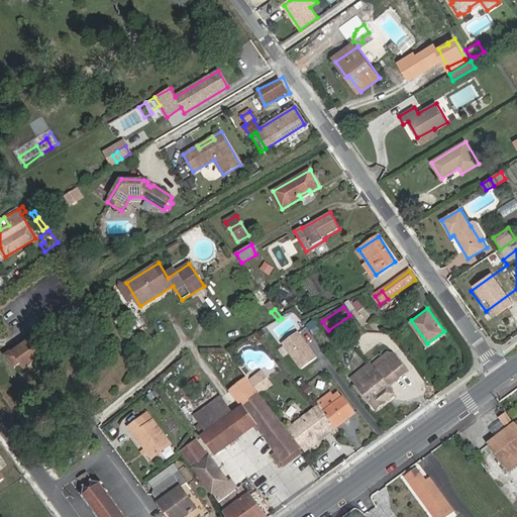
[(316,359),(296,334),(281,345),(301,371),(316,359)]
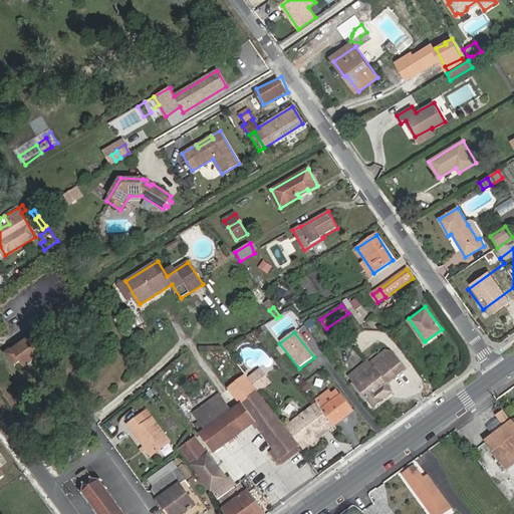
[(46,351),(34,335),(14,350),(12,348),(5,353),(14,365),(21,360),(25,366),(46,351)]
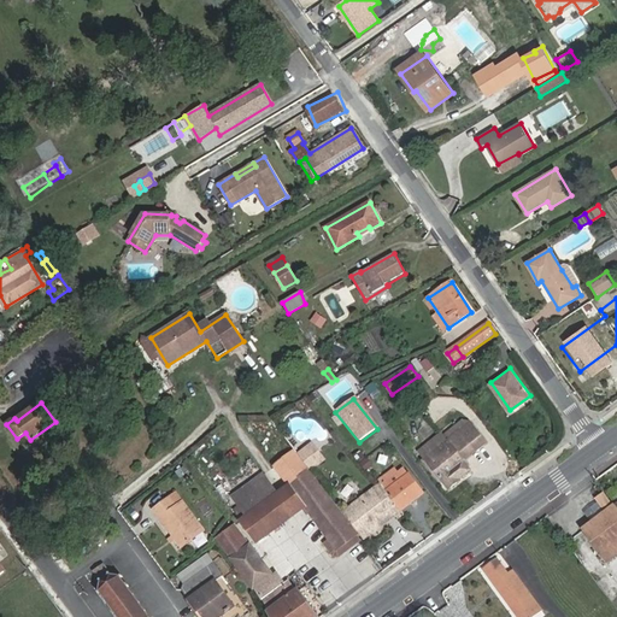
[(448,440),(425,458),(440,479),(448,489),(459,482),(459,480),(470,471),(464,462),(487,442),(471,422),(448,440)]
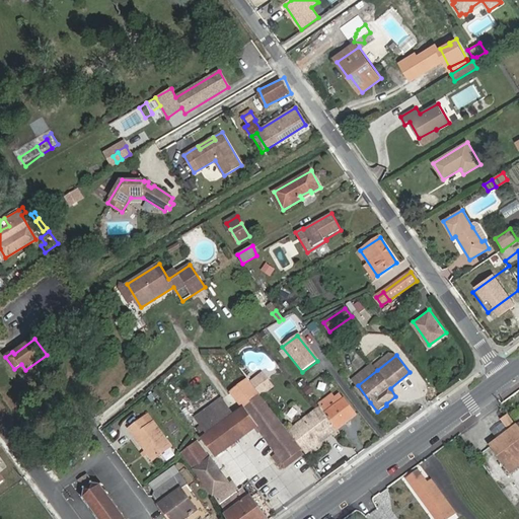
[(353,379),(358,385),(377,370),(372,364),(353,379)]
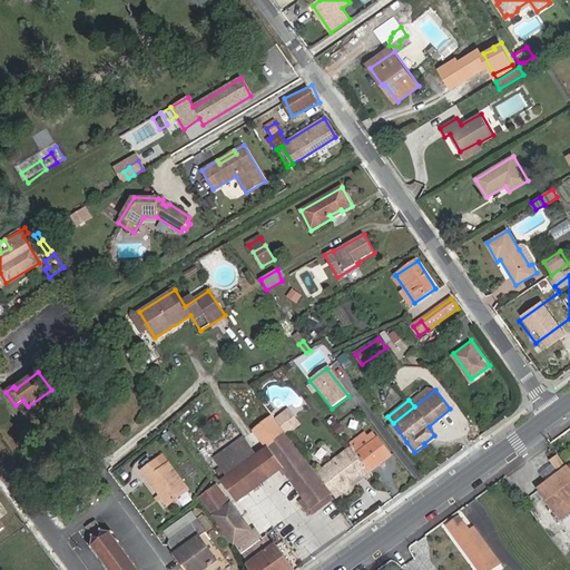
[(277,420),(288,434),(300,424),(290,411),(277,420)]
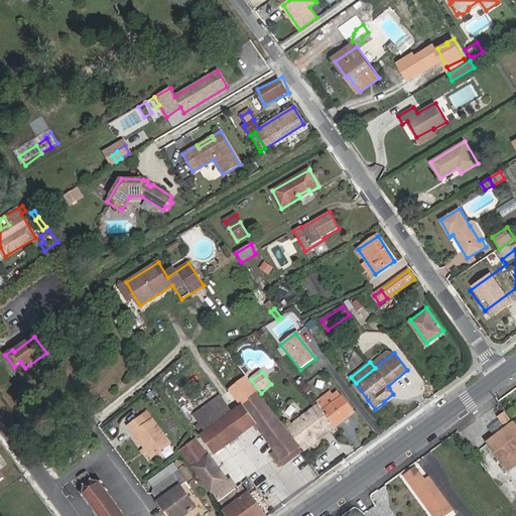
[(338,392),(320,405),(323,408),(336,426),(337,427),(355,413),(338,392)]
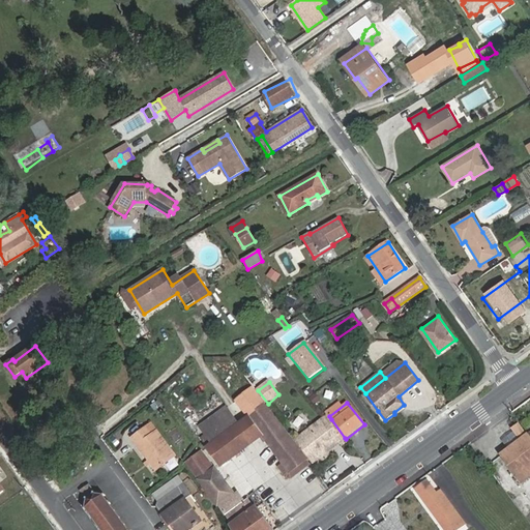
[(265,405),(248,417),(263,436),(283,464),(290,473),(306,460),(265,405)]
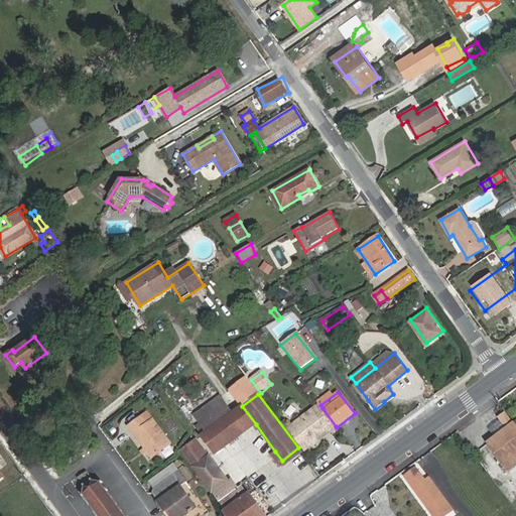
[(211,404),(195,415),(207,432),(212,428),(223,420),(211,404)]
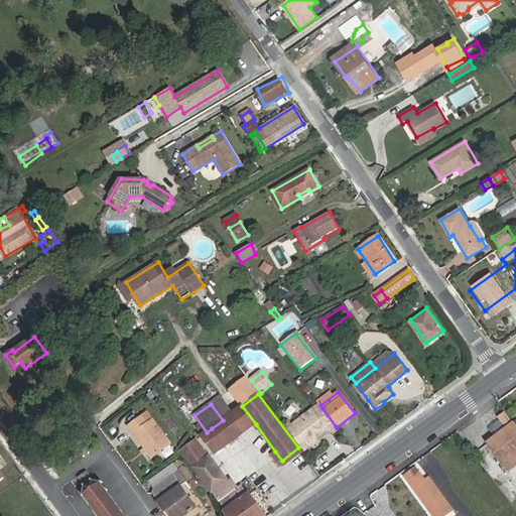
[(304,450),(336,426),(323,408),(320,405),(319,405),(287,429),(290,433),(304,450)]
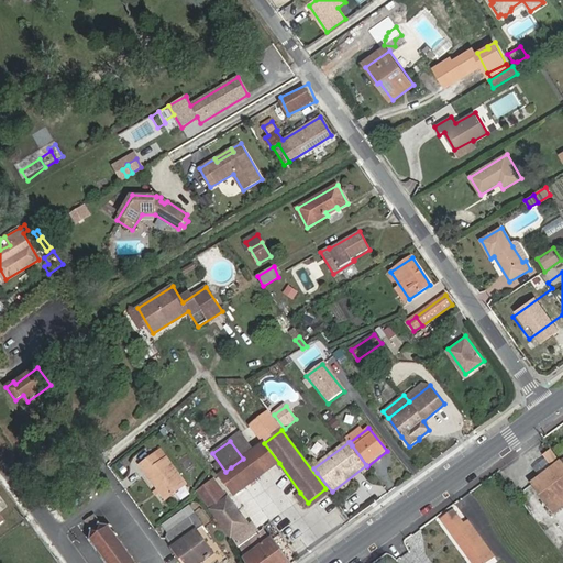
[(243,459),(231,467),(246,487),(279,463),(264,443),(243,459)]
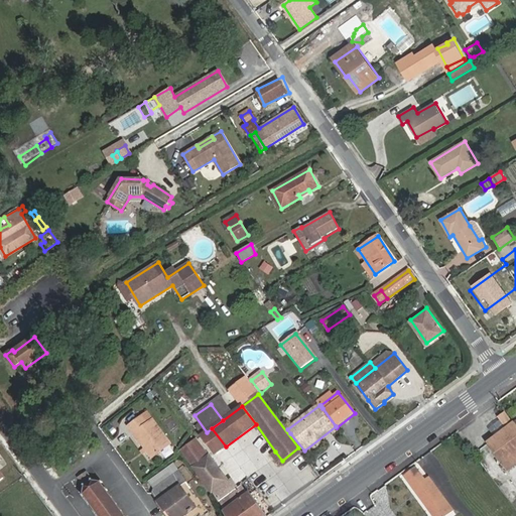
[(146,424),(152,420),(147,413),(141,417),(146,424)]
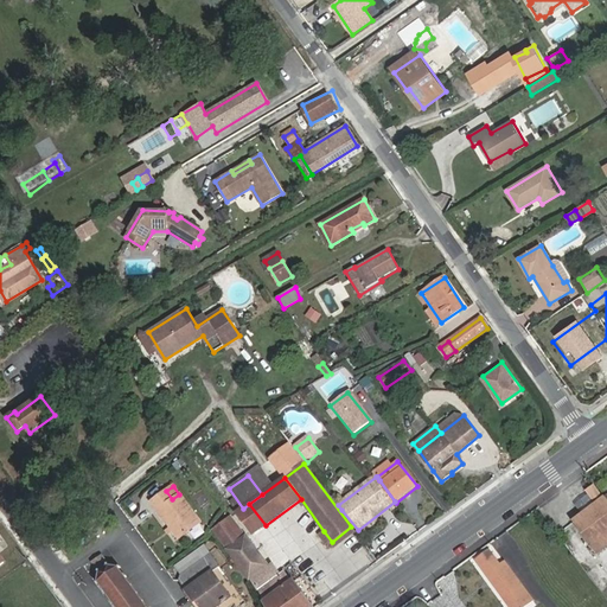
[(606,543),(606,498),(606,497),(601,499),(592,486),(585,491),(595,505),(575,519),(599,550),(606,543)]
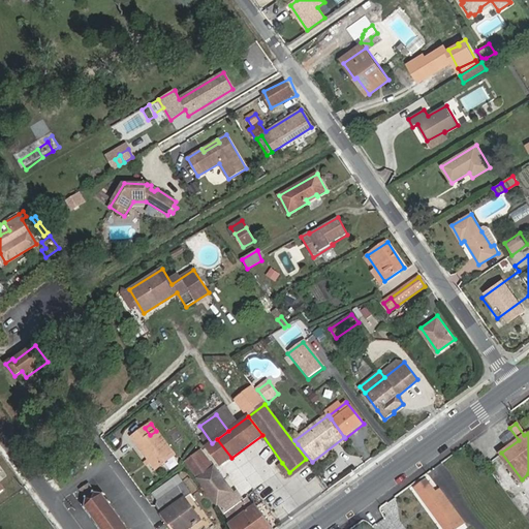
[(175,456),(156,431),(150,435),(145,428),(131,437),(156,469),(175,456)]
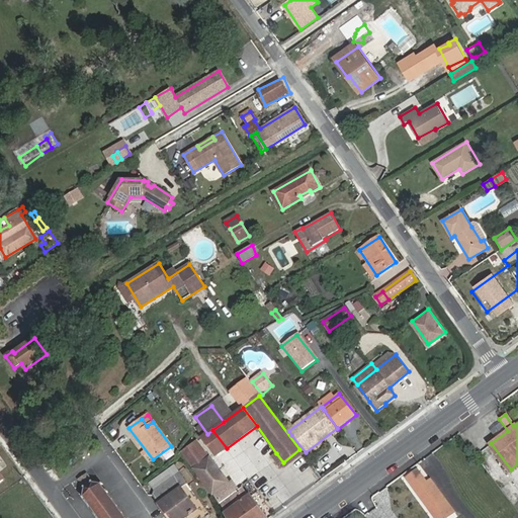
[(227,448),(212,430),(207,434),(201,438),(216,456),(227,448)]
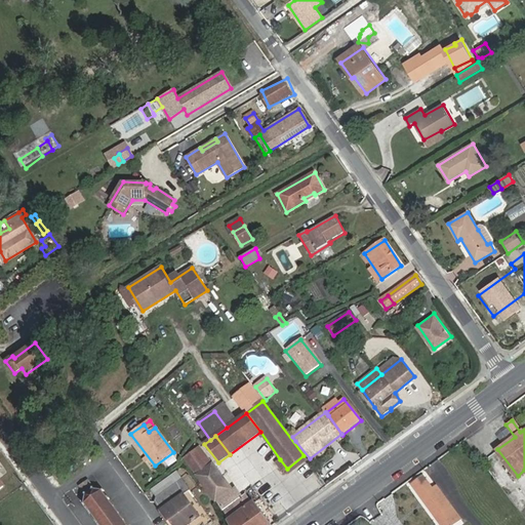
[(200,447),(196,451),(208,467),(212,465),(200,447)]
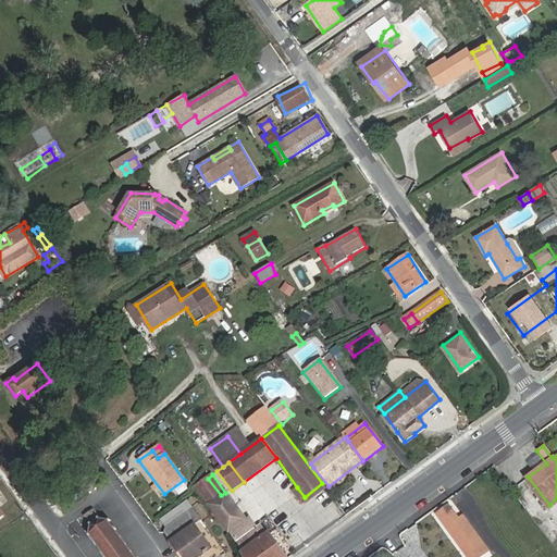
[(280,548),(269,534),(261,523),(257,527),(250,519),(247,521),(225,493),(221,495),(208,479),(196,487),(229,532),(231,531),(245,556),(268,556),(274,553),(280,548)]
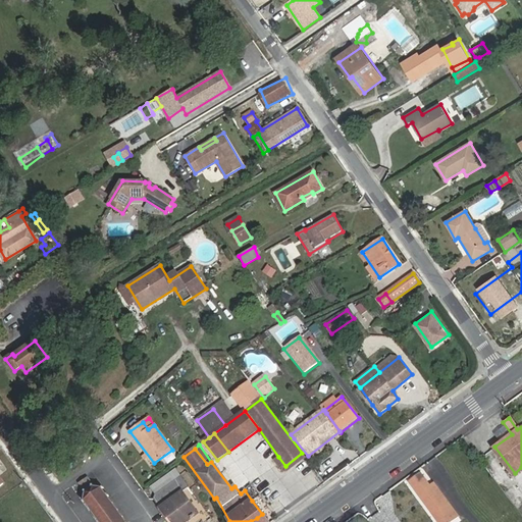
[(69,470),(79,465),(74,459),(65,465),(69,470)]
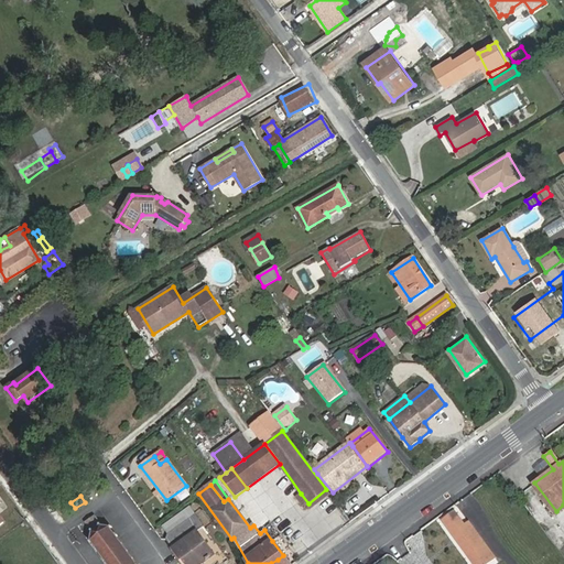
[(474,563),(483,563),(494,556),(467,521),(464,523),(456,514),(454,510),(441,519),(444,524),(474,563)]
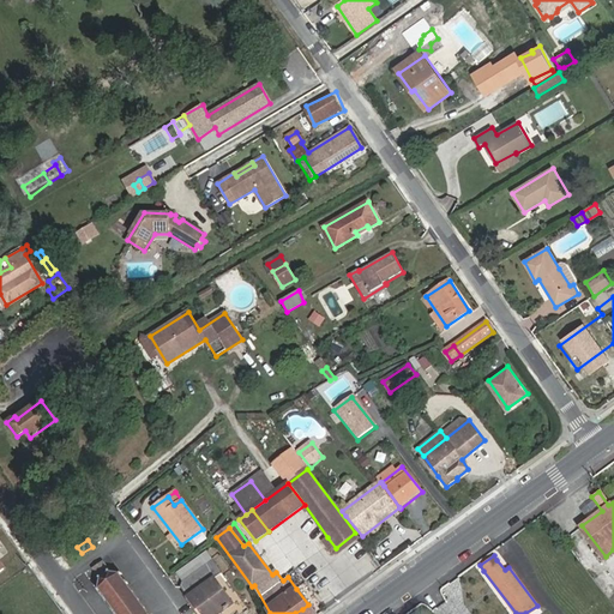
[(148,613),(119,575),(112,573),(103,561),(92,569),(101,581),(100,589),(118,613),(148,613)]
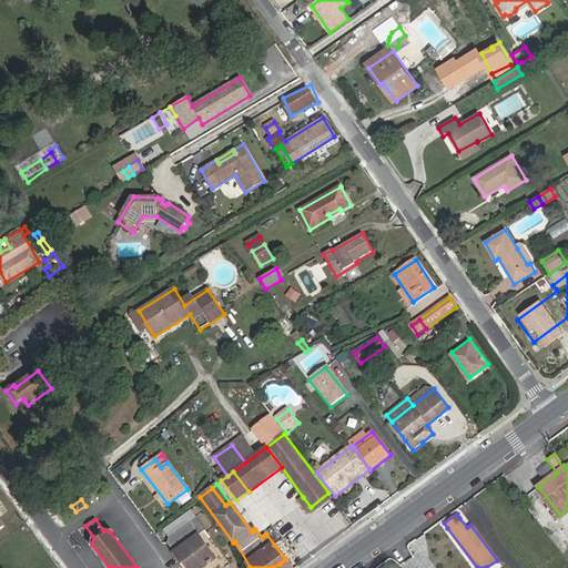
[(204,567),(223,554),(205,529),(201,524),(198,519),(169,540),(169,544),(186,567),(204,567)]
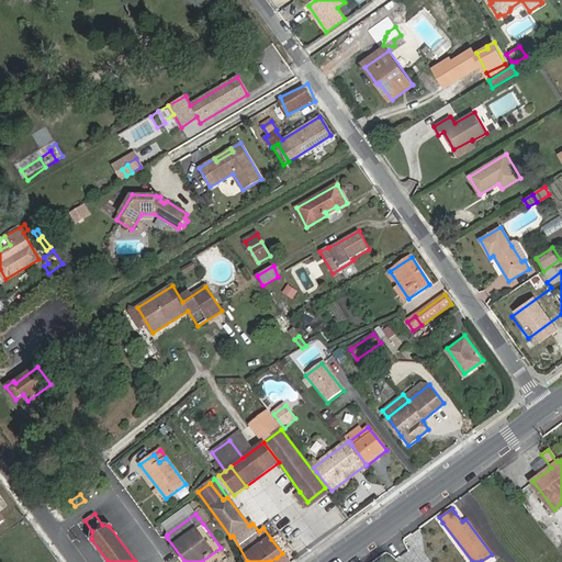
[(561,536),(561,516),(552,523),(561,536)]
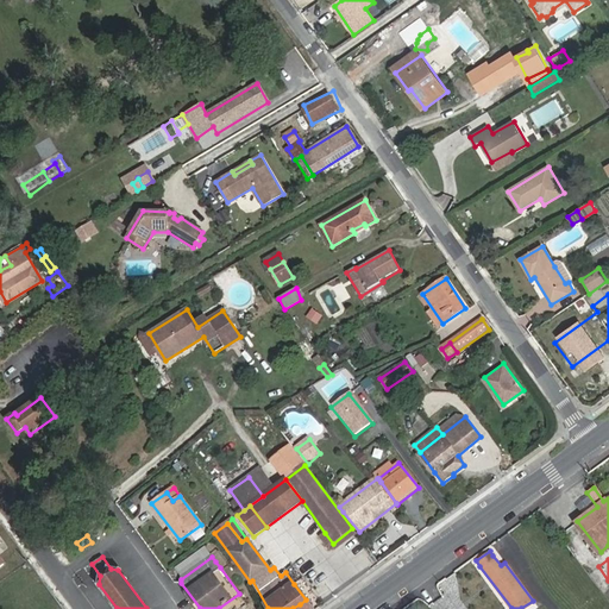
[(602,591),(608,586),(608,581),(598,566),(589,573),(602,591)]
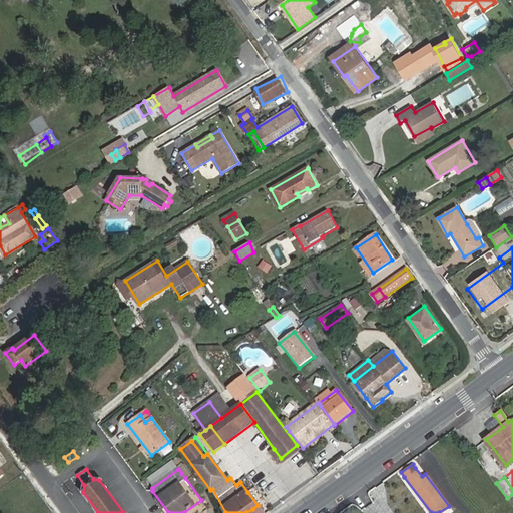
[(201,500),(184,512),(196,512),(199,511),(200,512),(204,512),(209,510),(201,500)]
